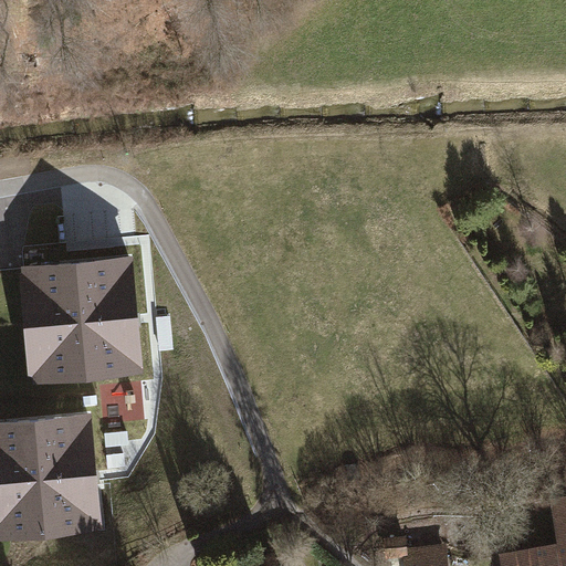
[(134,257),(21,268),(29,388),(145,376),(139,317),(134,257)]
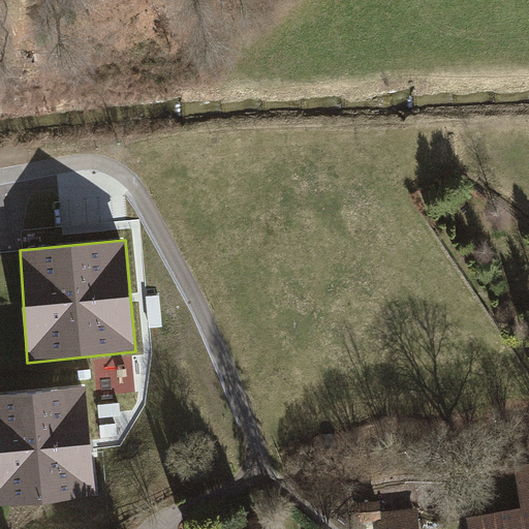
[(91,443),(85,385),(0,393),(0,506),(95,494),(91,443)]
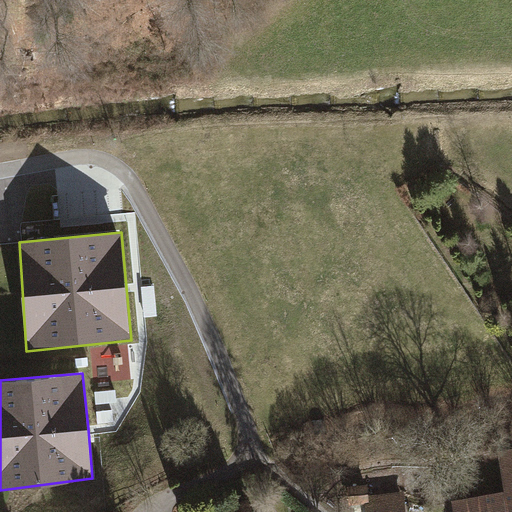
[(511,511),(511,449),(500,451),(506,487),(452,496),(454,511),(511,511)]
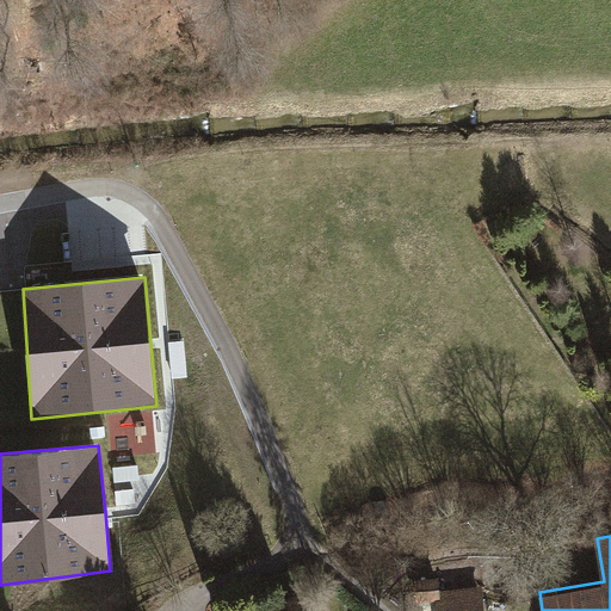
[(438,610),(487,610),(485,586),(442,591),(440,579),(415,581),(419,608),(438,605),(438,610)]
